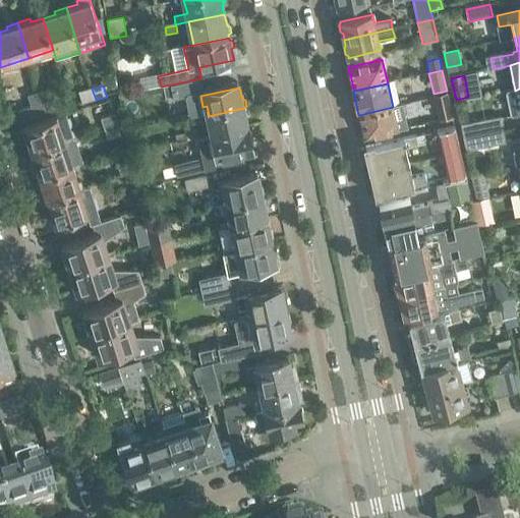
[(48,116),(44,105),(41,94),(39,89),(35,91),(37,95),(30,97),(33,108),(19,112),(23,123),(48,116)]
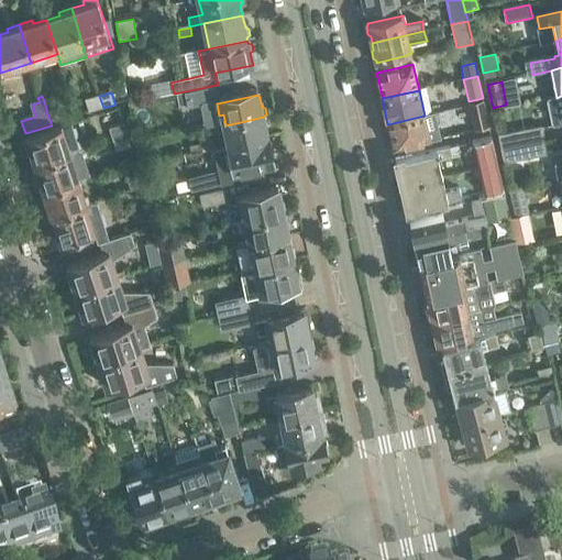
[(103,108),(99,96),(86,100),(90,112),(103,108)]
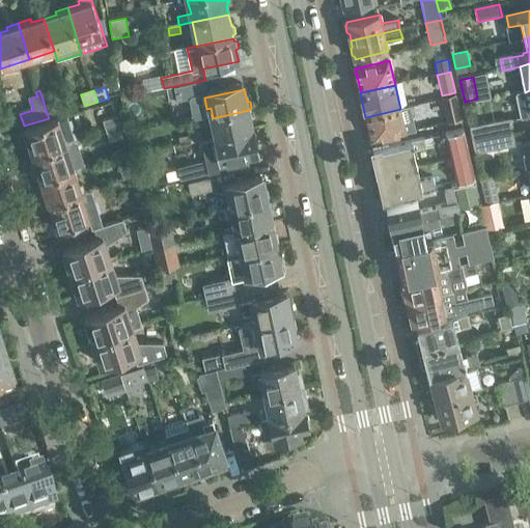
[(42,95),(45,107),(57,103),(53,91),(42,95)]
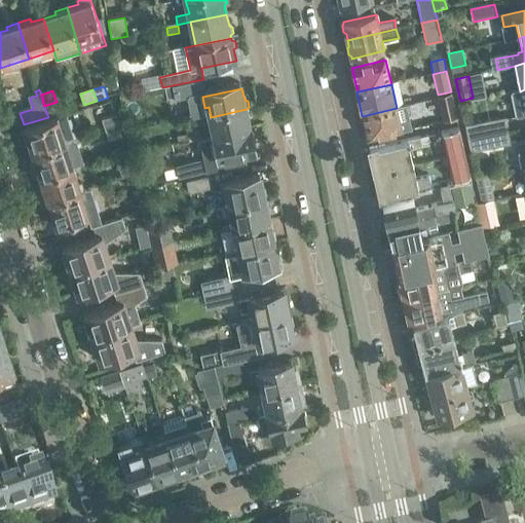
[(452,96),(438,99),(444,122),(457,119),(452,96)]
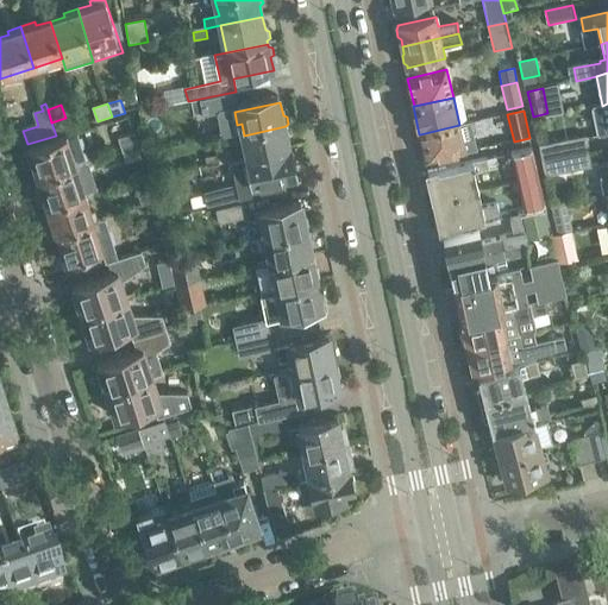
[(607,120),(602,121),(602,123),(597,124),(600,137),(607,134),(607,120)]
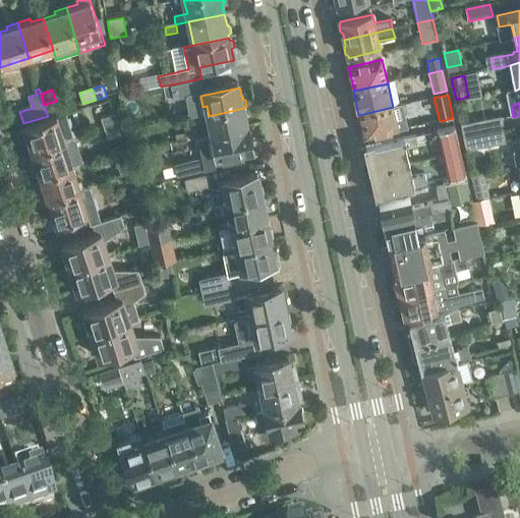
[(393,107),(359,115),(365,138),(408,129),(403,105),(393,107)]
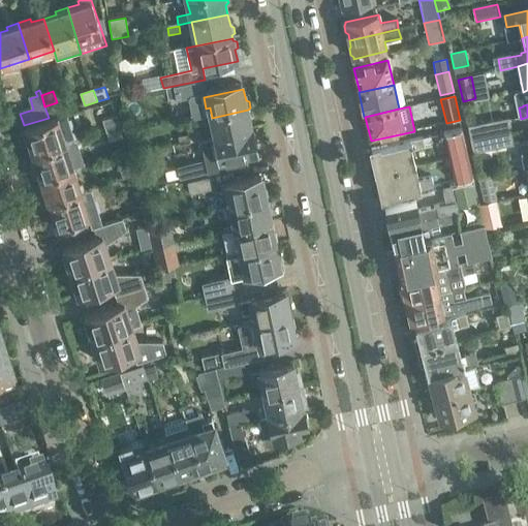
[(212,118),(216,140),(252,131),(252,130),(251,124),(253,122),(252,116),(249,115),(248,110),(212,118)]
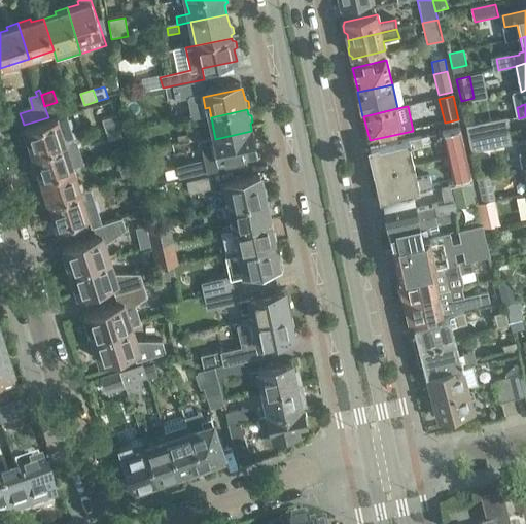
[(107,132),(120,127),(117,115),(115,116),(113,112),(109,114),(110,118),(103,120),(107,132)]
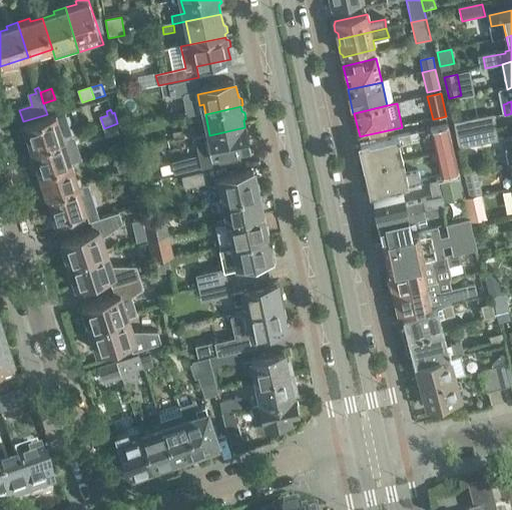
[(65,114),(24,127),(25,128),(22,129),(20,133),(22,141),(26,142),(29,141),(32,151),(64,141),(73,138),(65,114)]
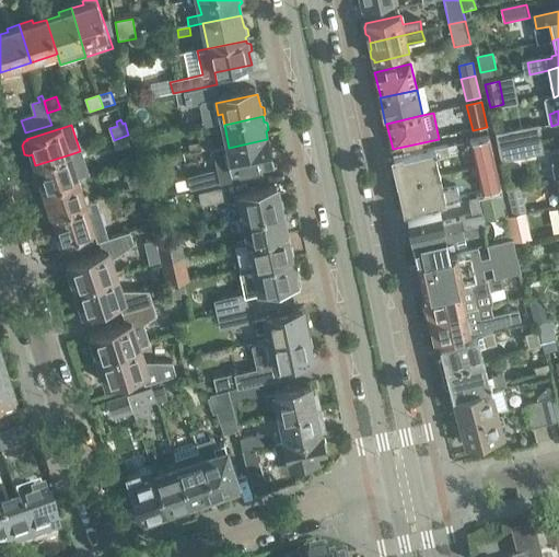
[(500,150),(544,141),(540,126),(497,135),(500,150)]
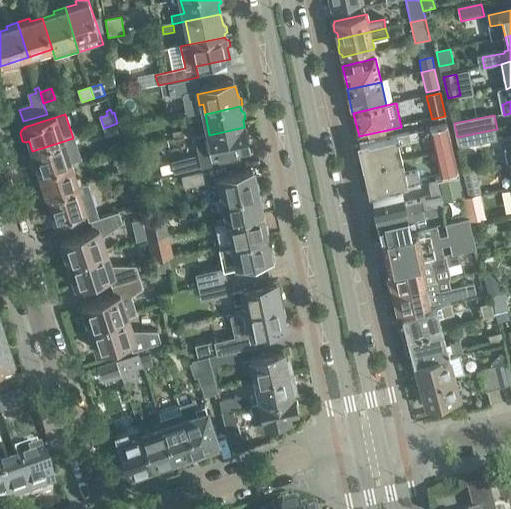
[(117,123),(104,128),(107,138),(119,135),(117,123)]
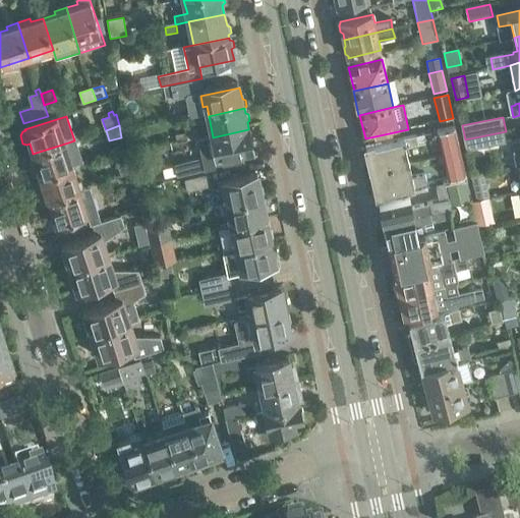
[(248,129),(213,137),(216,149),(212,150),(214,160),(253,152),(251,140),(253,138),(252,132),(249,131),(248,129)]
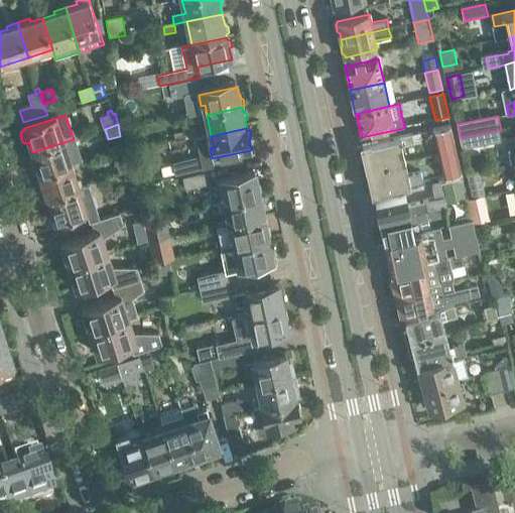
[(434,134),(439,156),(457,152),(452,130),(434,134)]
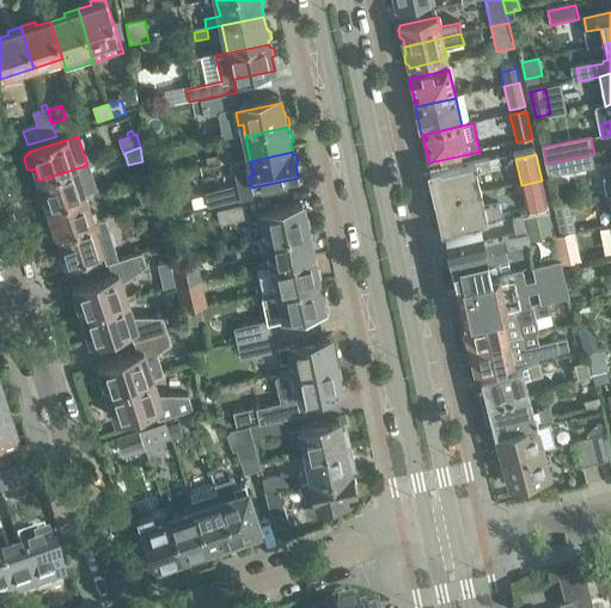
[(594,154),(547,164),(549,178),(598,167),(594,154)]
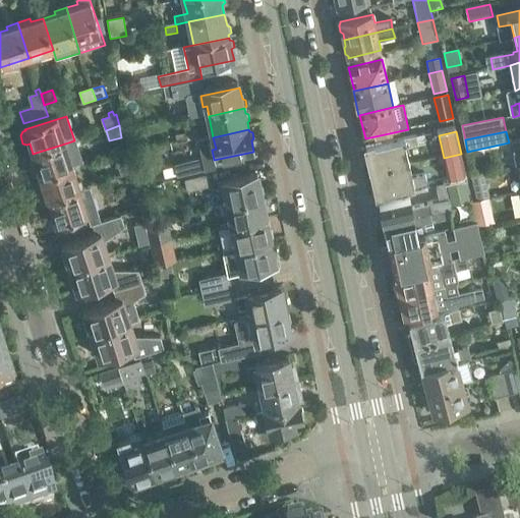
[(424,136),(367,149),(372,171),(410,164),(406,145),(411,144),(411,147),(419,145),(419,147),(425,145),(424,136)]
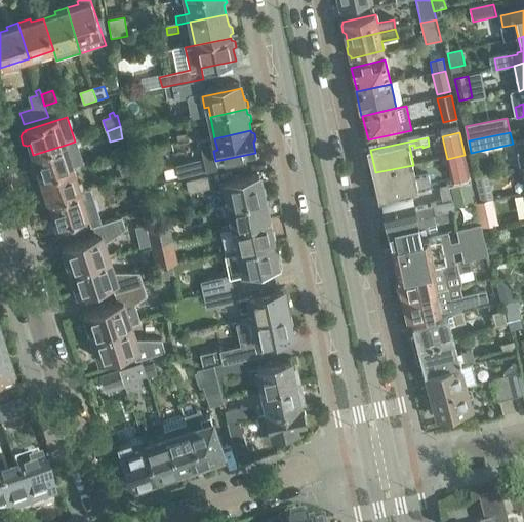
[(33,155),(41,178),(73,167),(66,145),(33,155)]
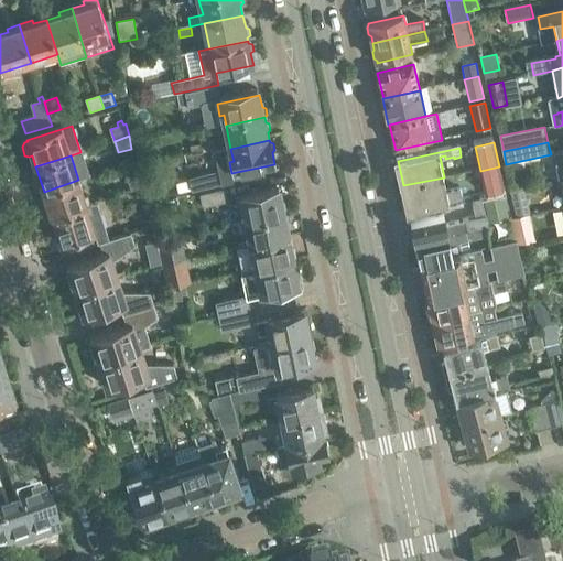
[(499,166),(480,171),(486,196),(506,192),(499,166)]
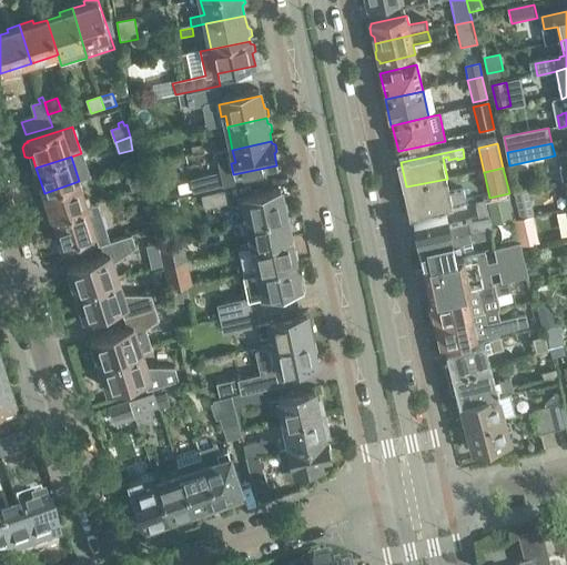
[(194,193),(226,187),(223,173),(191,180),(194,193)]
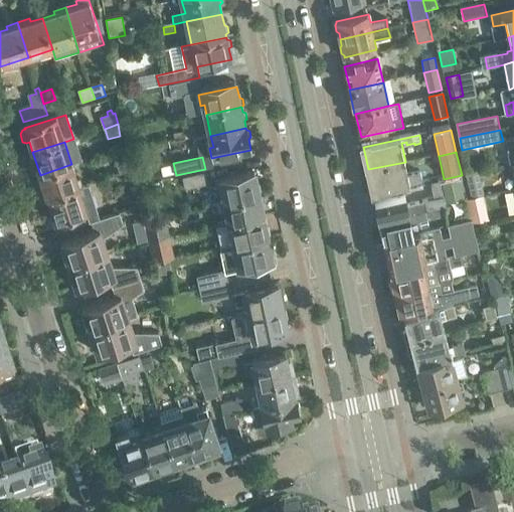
[(130,159),(126,161),(117,164),(120,174),(133,170),(130,159)]
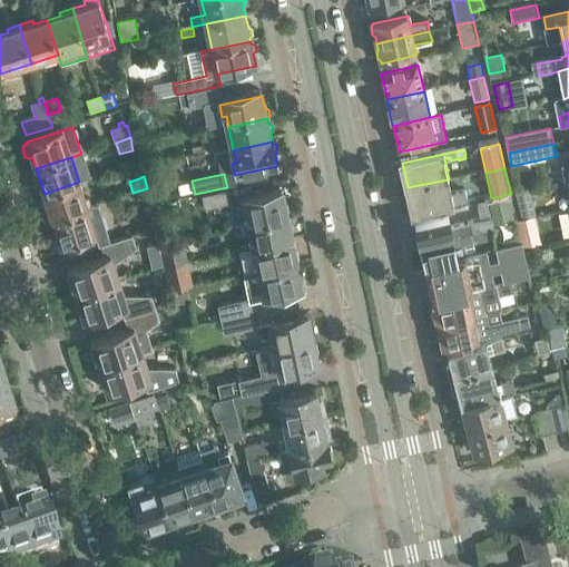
[(449,179),(408,187),(409,191),(406,192),(409,204),(411,204),(413,214),(468,203),(466,193),(452,195),(449,179)]
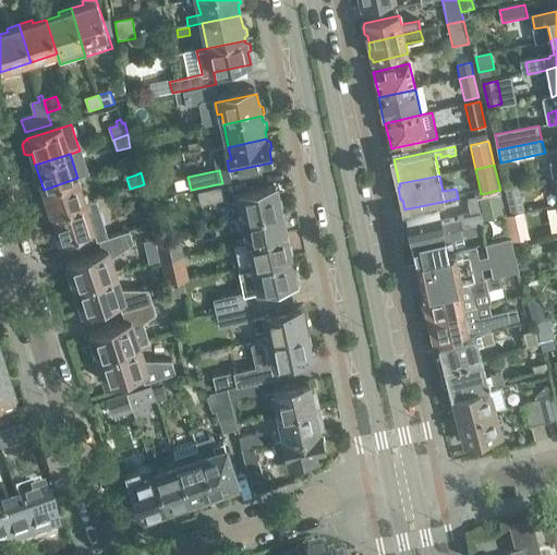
[(44,190),(51,216),(86,204),(77,178),(44,190)]
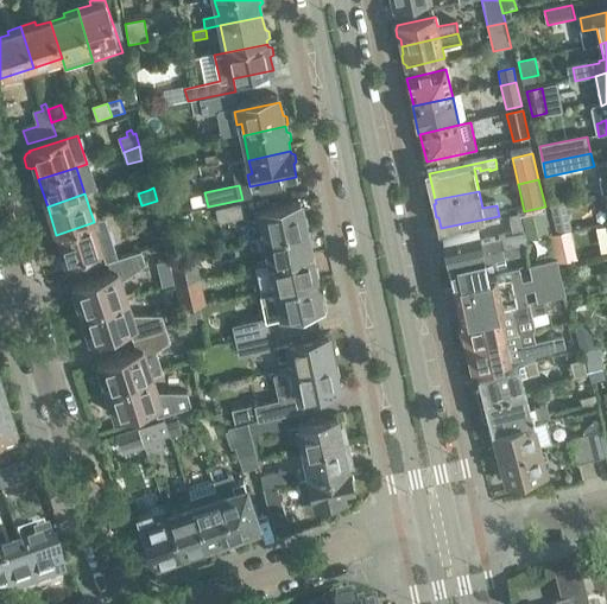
[(246,218),(244,204),(216,210),(219,224),(246,218)]
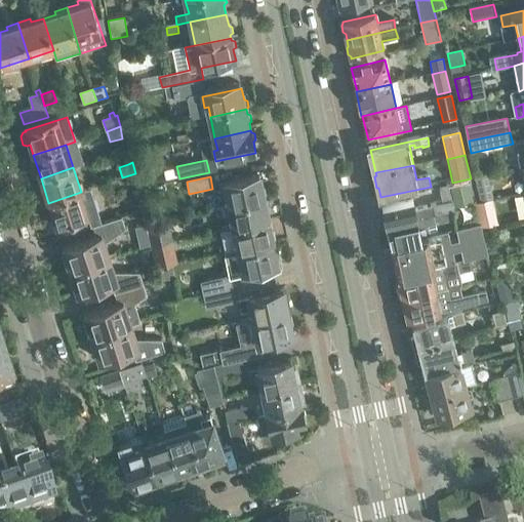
[(229,207),(265,199),(265,196),(267,194),(266,189),(263,188),(260,176),(220,185),(223,195),(226,194),(229,207)]
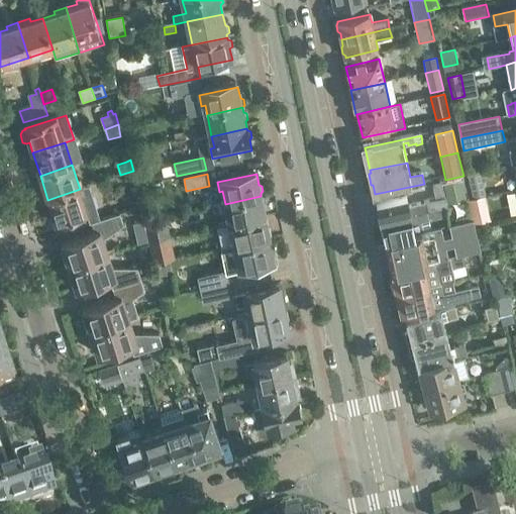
[(443,186),(445,199),(447,205),(469,200),(465,181),(443,186)]
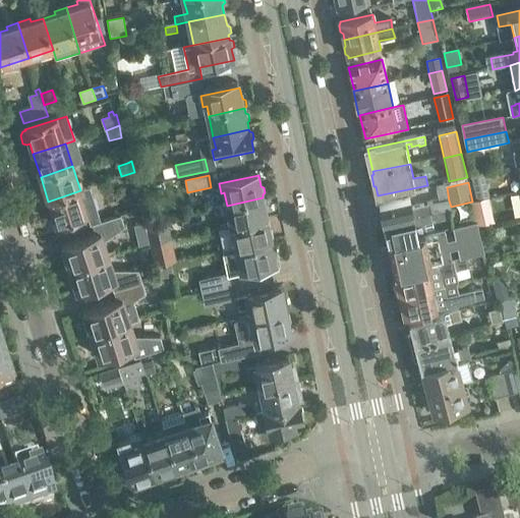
[(90,187),(80,190),(48,202),(56,226),(71,221),(74,232),(93,226),(102,223),(90,187)]
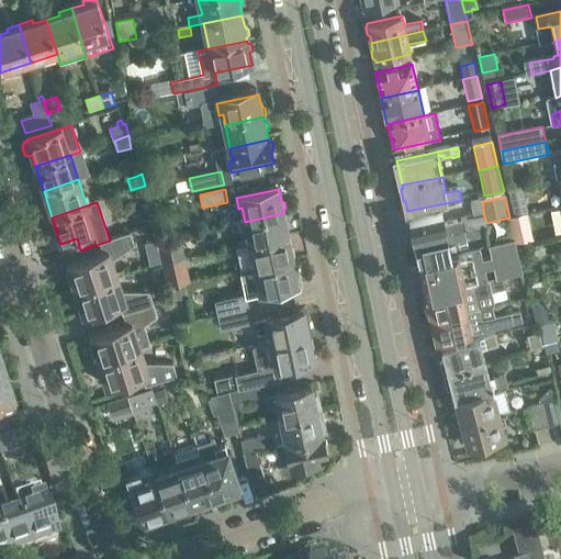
[(482,202),(471,204),(473,219),(484,216),(482,202)]
